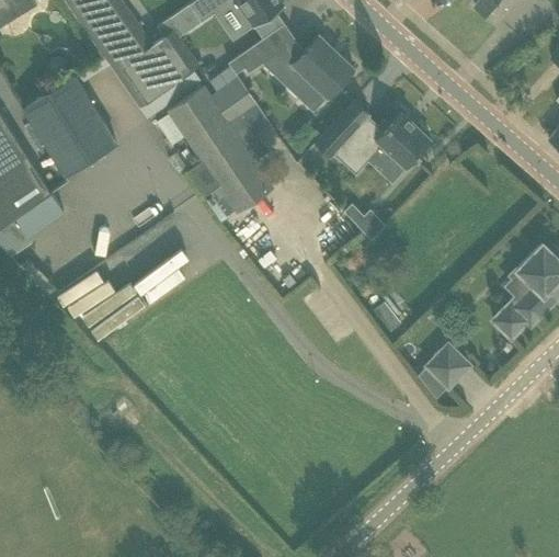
[(0,0),(0,37),(1,37),(0,35),(0,31),(38,8),(33,0),(0,0)]
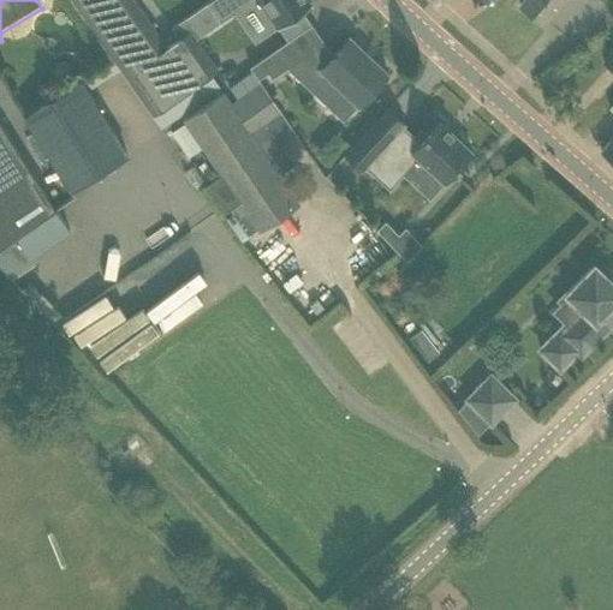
[(131,0),(69,0),(128,83),(154,120),(219,76),(196,43),(191,36),(182,43),(168,53),(131,0)]
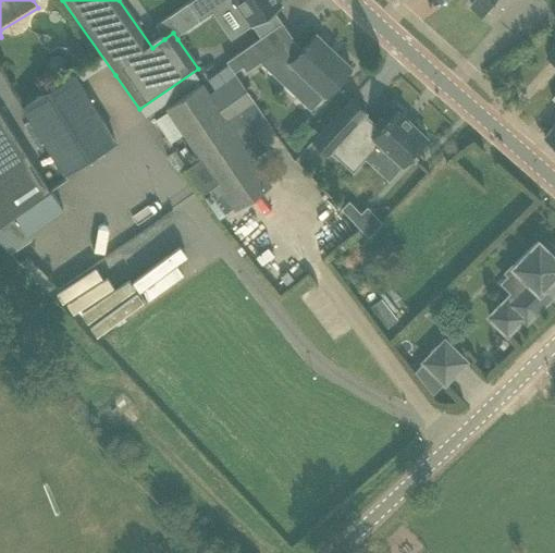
[(198,0),(157,29),(164,39),(173,33),(177,39),(200,23),(201,25),(227,7),(246,32),(253,27),(254,28),(254,29),(284,9),(283,8),(283,9),(276,0),(198,0)]
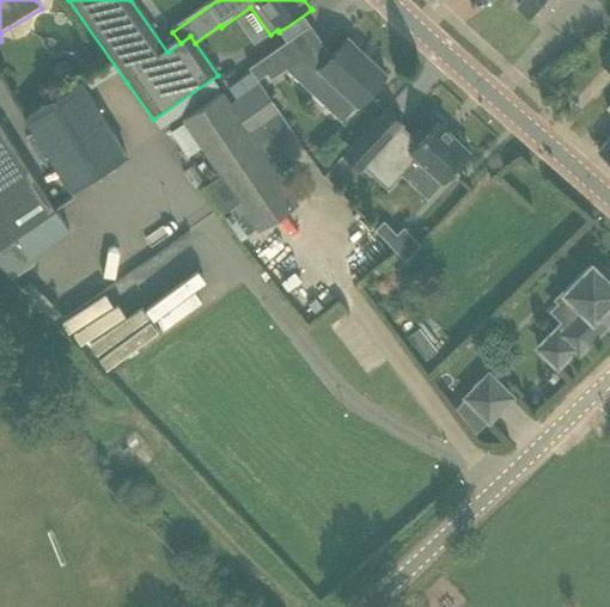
[(526,0),(519,10),(542,28),(556,10),(565,0),(526,0)]
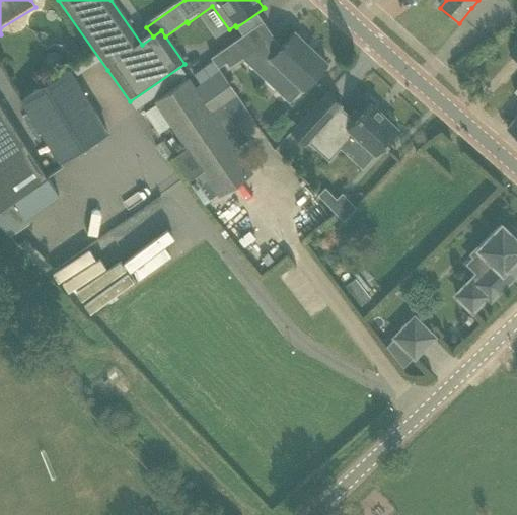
[(264,24),(220,55),(221,55),(227,64),(231,70),(245,61),(277,91),(289,79),(303,93),(328,66),(327,65),(327,66),(297,37),(296,35),(282,51),(273,42),(275,40),(264,24)]
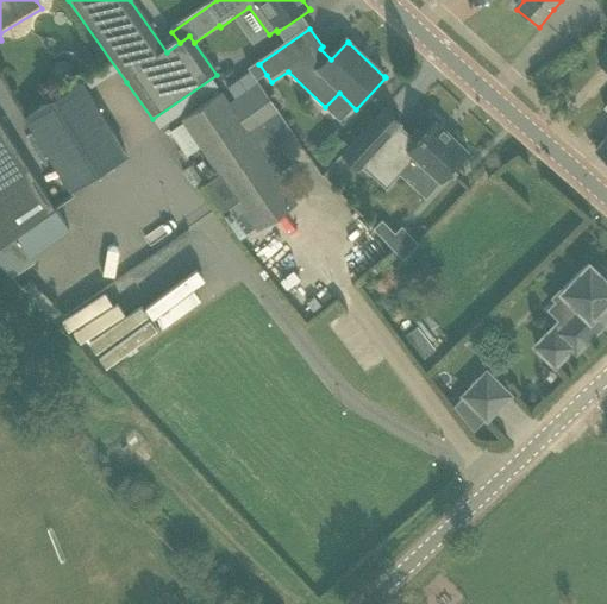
[(256,82),(267,75),(260,64),(258,64),(249,71),(256,82)]
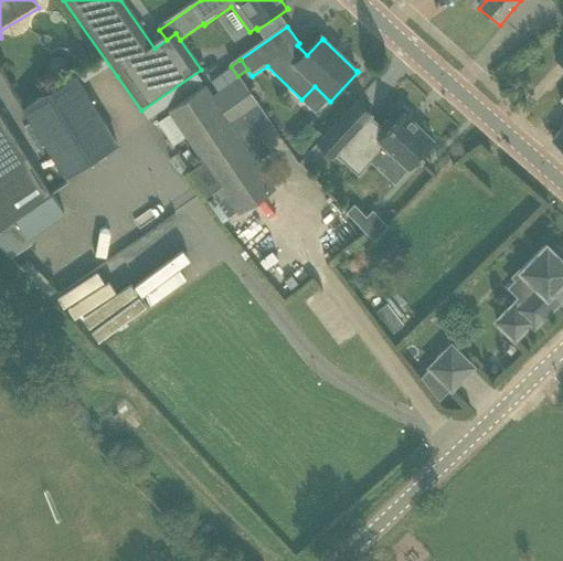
[(194,74),(141,110),(149,123),(203,85),(194,74)]
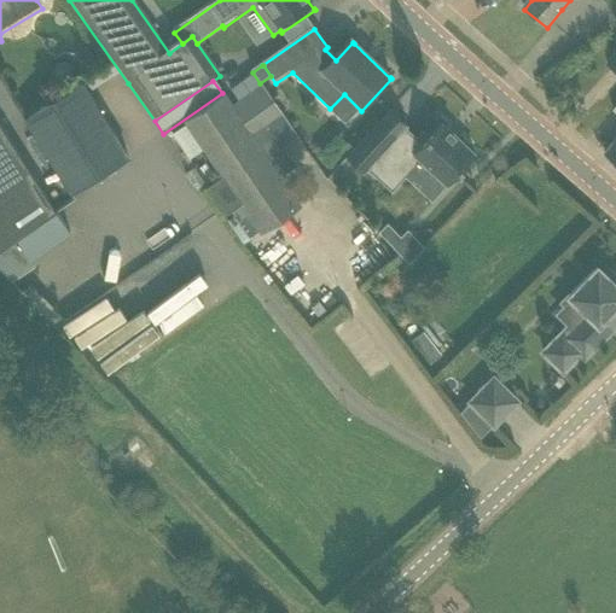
[(85,87),(27,122),(71,196),(129,161),(85,87)]
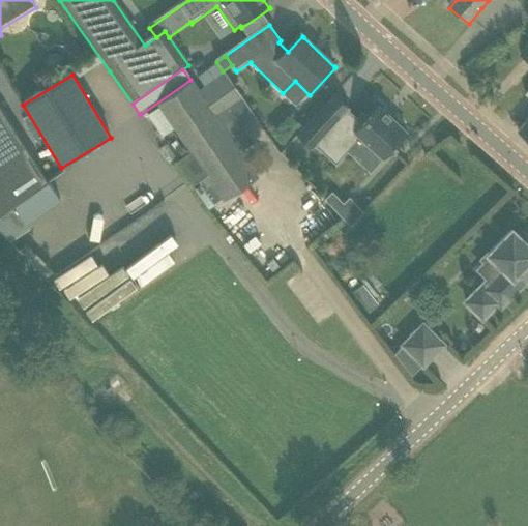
[(194,83),(159,107),(192,154),(180,163),(196,186),(208,178),(225,203),(259,179),(242,155),(254,148),(243,132),(256,123),(225,78),(201,94),(194,83)]
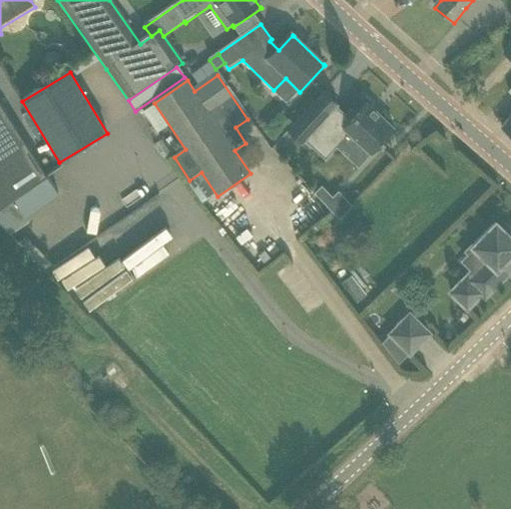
[(326,94),(289,133),(302,146),(307,141),(326,160),(345,139),(354,147),(358,143),(372,156),(395,131),(367,105),(356,116),(352,112),(347,119),(337,109),(339,107),(326,94)]
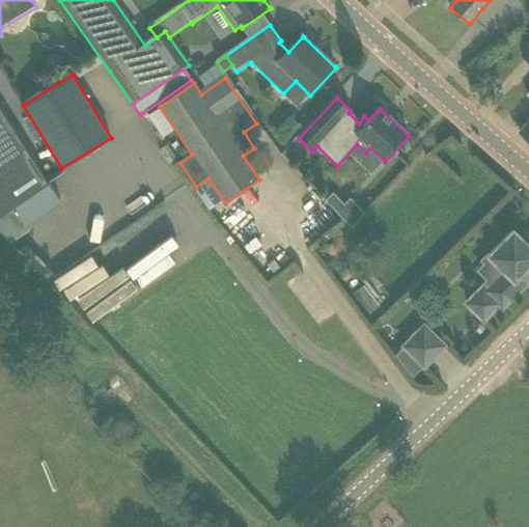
[(528,98),(528,123),(520,134),(528,140),(528,98)]
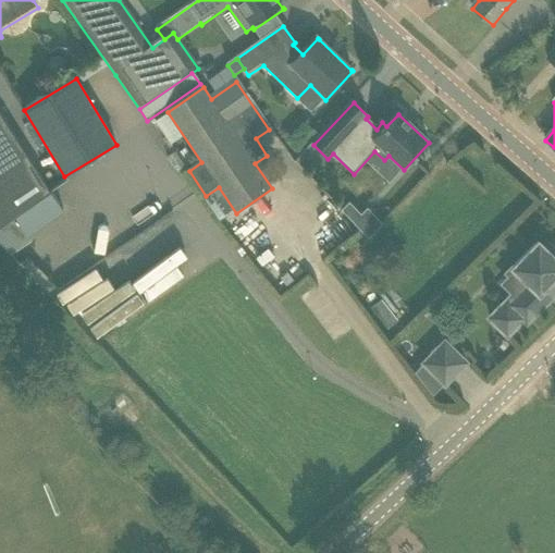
[(0,229),(16,218),(51,193),(27,157),(3,119),(0,113),(0,229)]
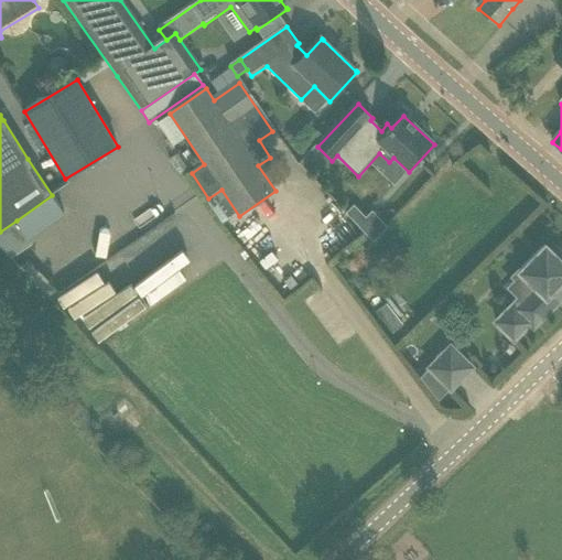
[(0,246),(11,258),(15,255),(31,244),(29,239),(65,214),(52,195),(17,221),(0,232),(0,246)]
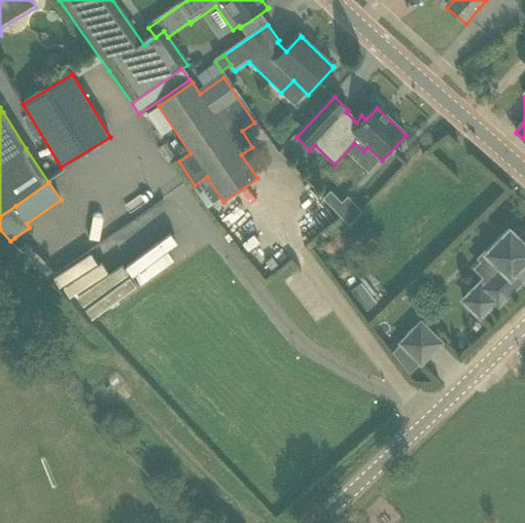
[(363,213),(349,198),(343,204),(331,193),(324,201),(350,227),(363,213)]
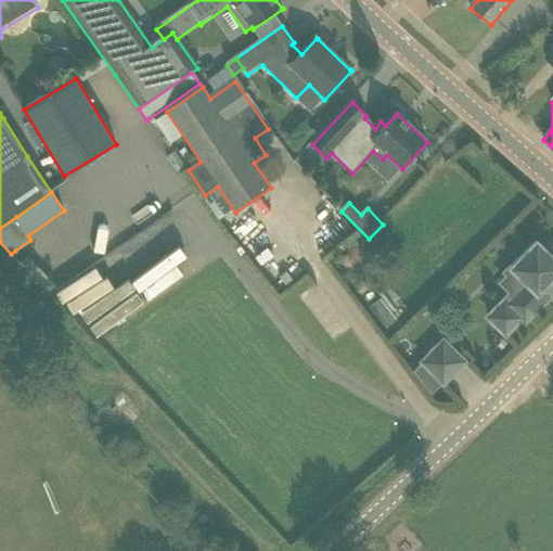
[(505,302),(488,319),(506,336),(523,320),(526,323),(552,295),(552,255),(548,251),(547,253),(537,244),(513,269),(529,285),(510,306),(505,302)]
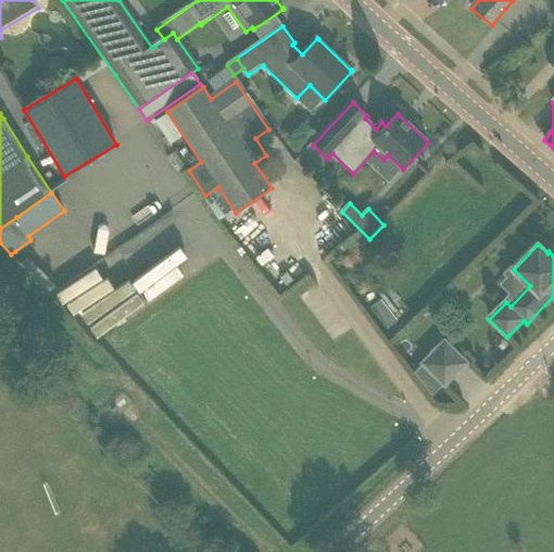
[(422,362),(424,365),(444,385),(445,386),(468,362),(444,339),(422,362)]
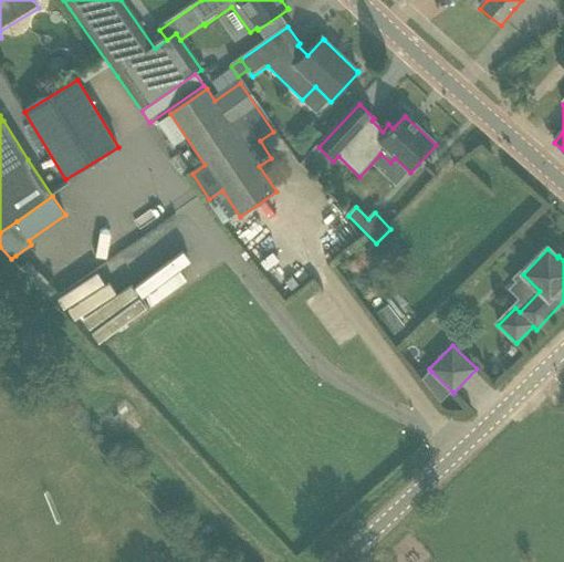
[(452,392),(431,372),(424,381),(441,403),(452,392)]
